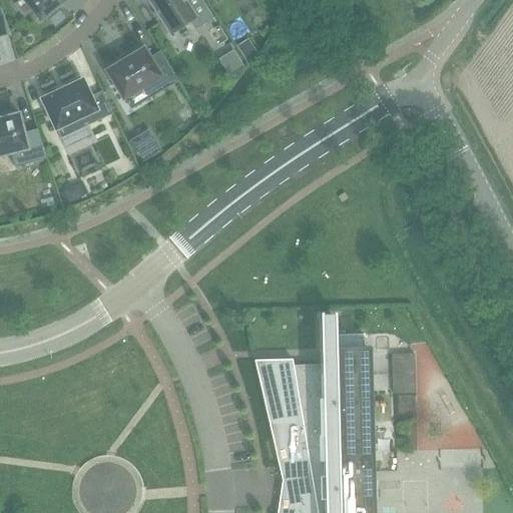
[(30,9),(39,20),(63,1),(62,0),(19,0),(14,4),(23,15),(30,9)]
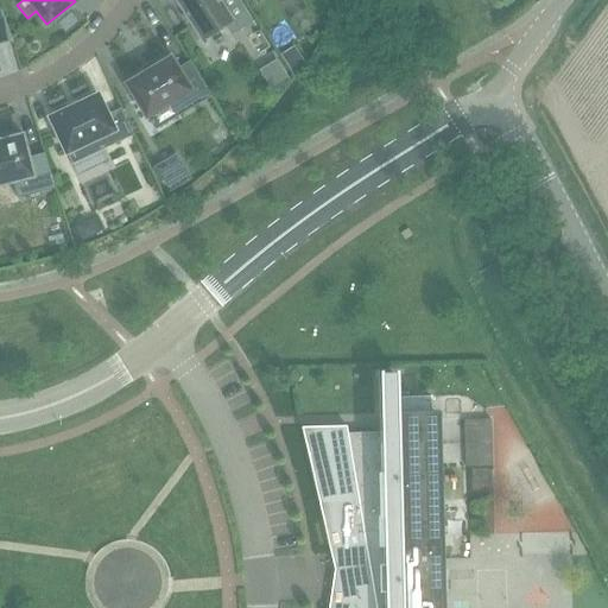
[(175,0),(201,40),(225,25),(230,35),(252,21),(236,0),(175,0)]
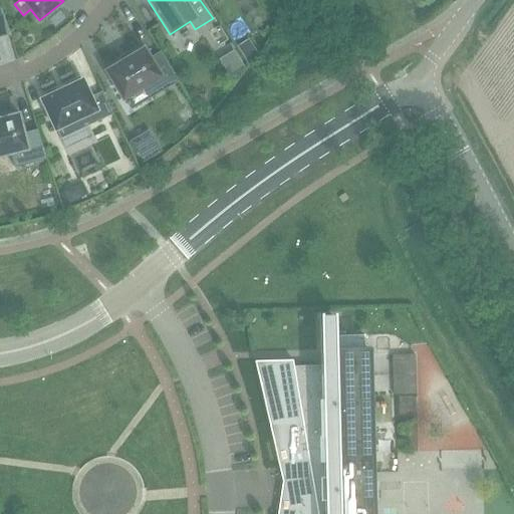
[(0,36),(10,34),(1,9),(0,8),(0,36)]
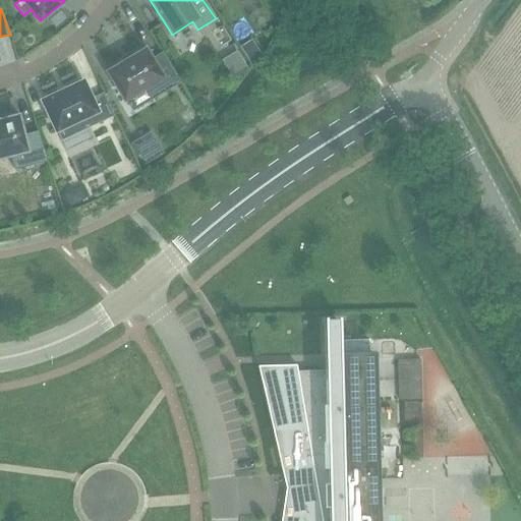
[(250,63),(269,51),(258,37),(240,49),(250,63)]
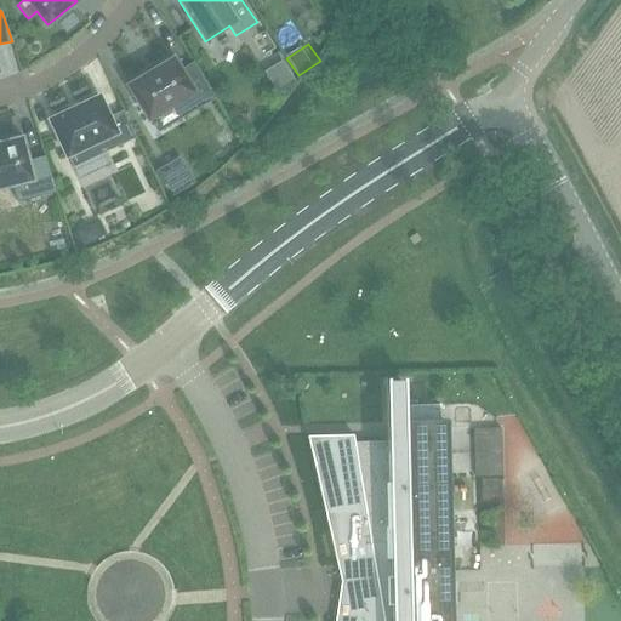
[(147,118),(148,120),(151,119),(176,103),(184,117),(215,98),(193,63),(181,70),(175,61),(174,57),(171,60),(130,85),(129,84),(126,86),(129,89),(129,87),(147,118)]
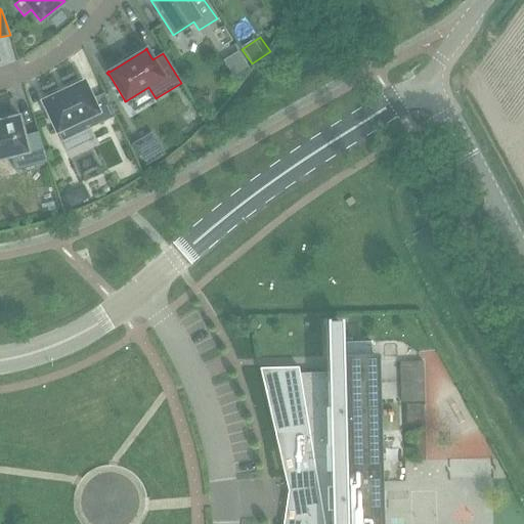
[(42,101),(56,132),(83,120),(88,130),(115,117),(103,94),(92,99),(83,82),(67,89),(66,90),(59,93),(58,93),(42,101)]
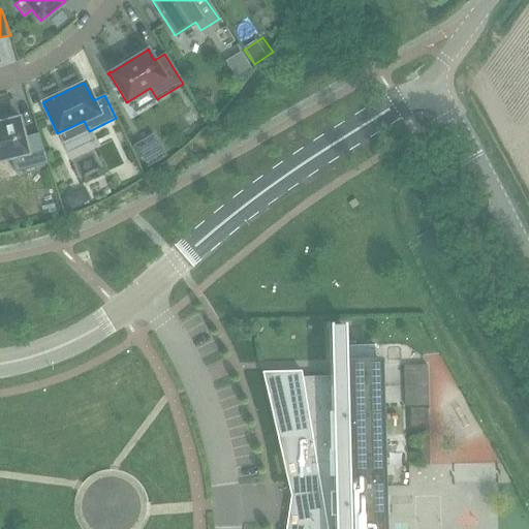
[(0,160),(11,158),(14,173),(48,164),(38,134),(24,137),(19,120),(20,120),(19,117),(17,118),(0,122),(0,160)]
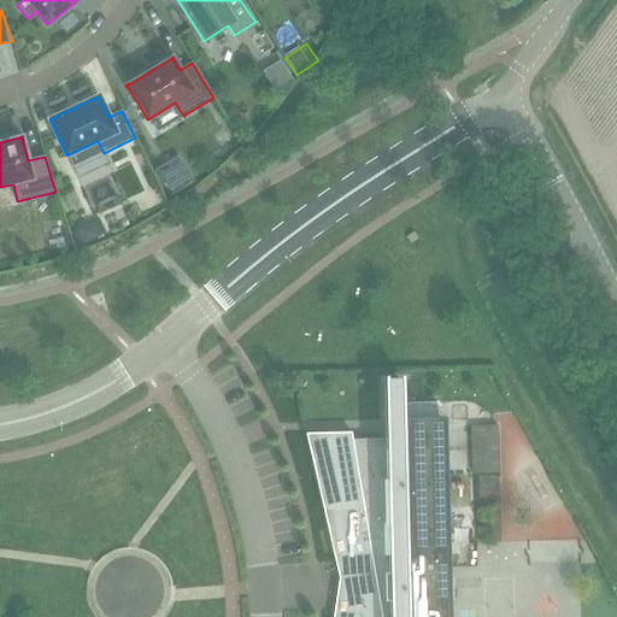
[(181,154),(191,170),(209,159),(199,144),(181,154)]
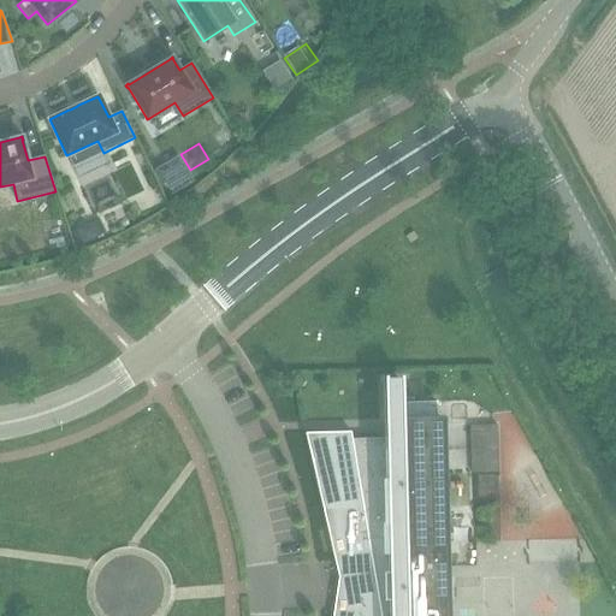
[(350,432),(306,433),(338,578),(332,615),(448,615),(449,608),(448,600),(452,600),(452,578),(448,578),(443,416),(437,416),(437,402),(400,403),(400,383),(384,383),(384,403),(385,438),(351,439),(350,432)]
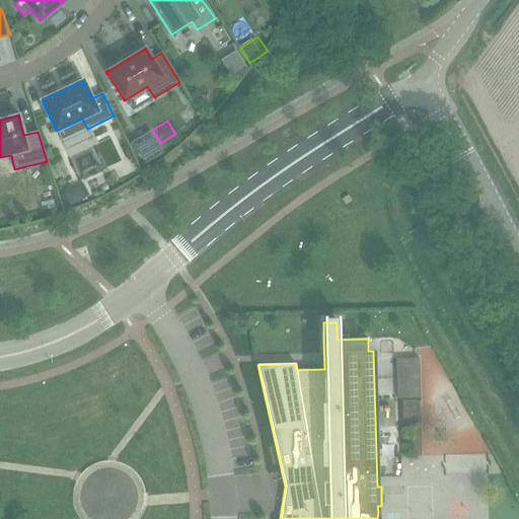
[(395,359),(396,399),(420,398),(419,359),(395,359)]
